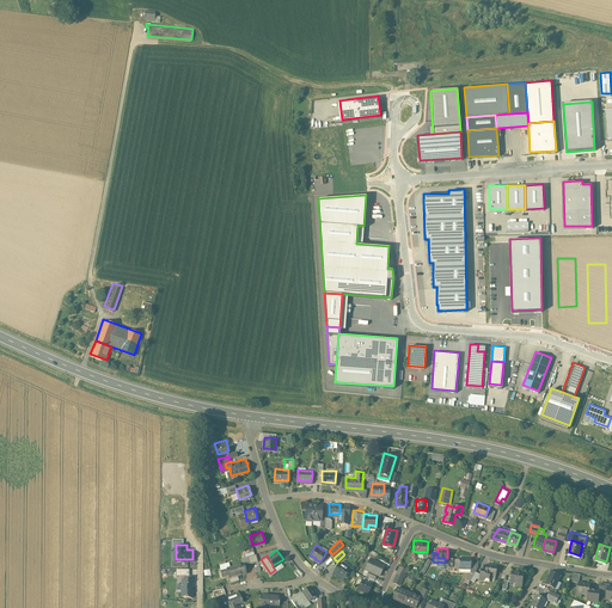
[(428,556),(422,569),(427,571),(432,558),(428,556)]
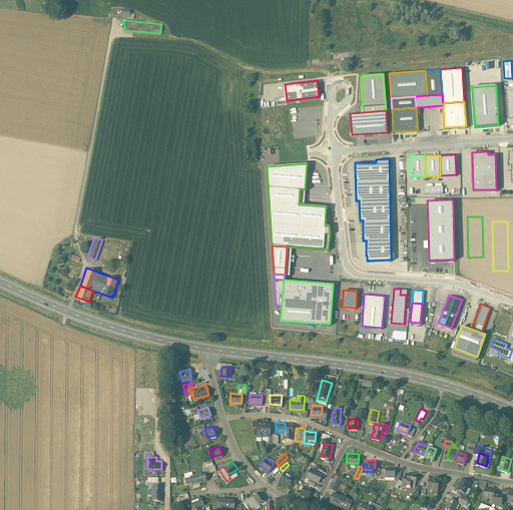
[(311,467),(306,476),(310,477),(316,480),(318,481),(322,473),(317,470),(311,467)]
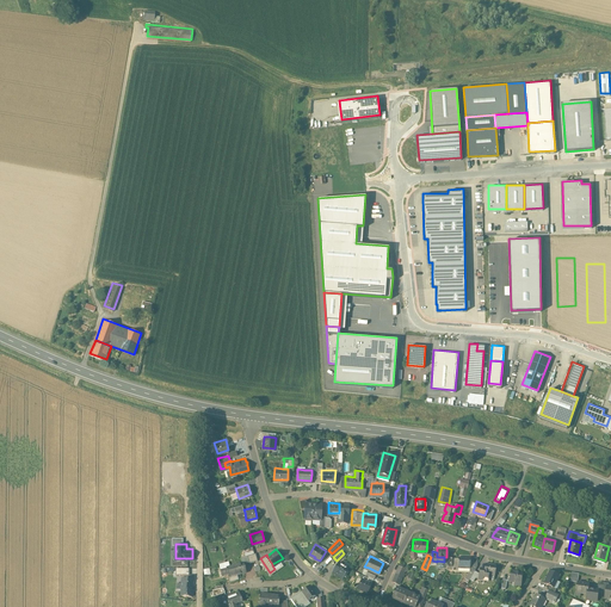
[(470,556),(460,556),(458,565),(470,565),(470,556)]
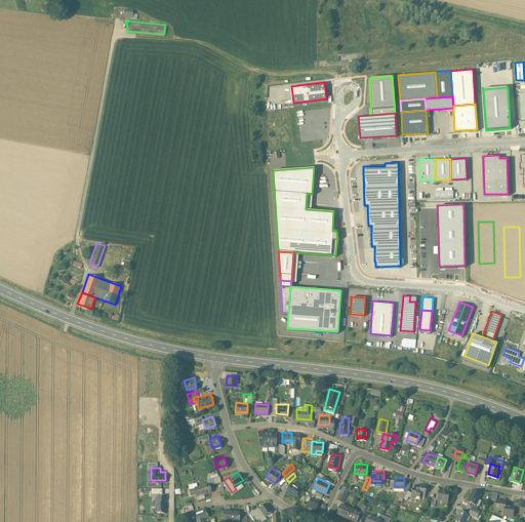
[(197,480),(189,483),(191,492),(197,490),(195,486),(198,485),(197,480)]
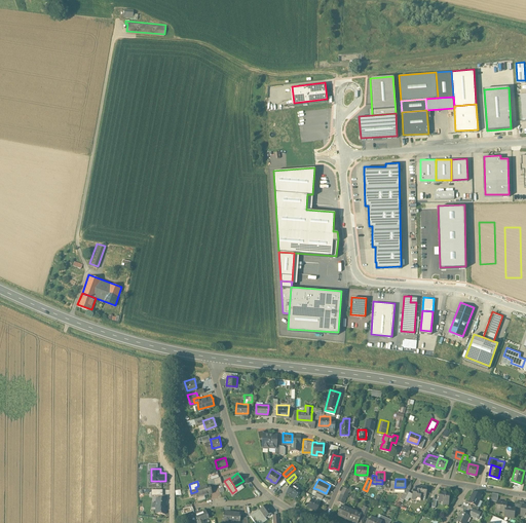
[(198,486),(195,487),(197,491),(198,498),(205,496),(204,493),(212,491),(210,483),(198,486)]
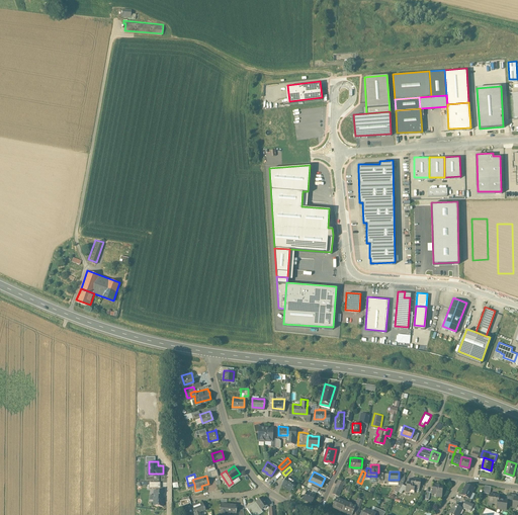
[(295,481),(286,476),(281,484),(290,489),(295,481)]
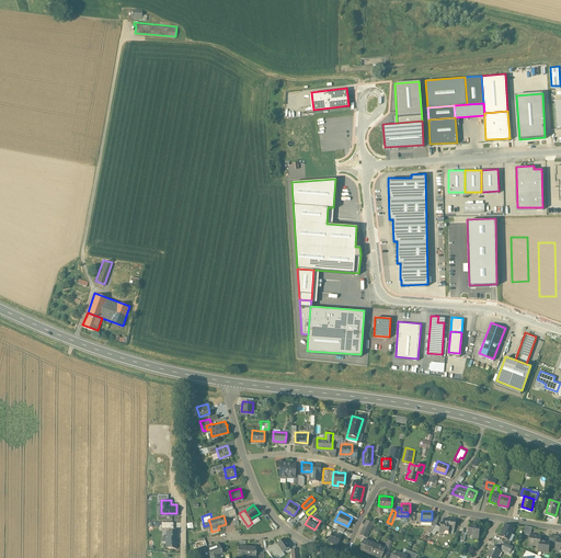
[(455,517),(446,516),(444,525),(445,525),(446,525),(454,526),(454,527),(456,517),(455,517)]
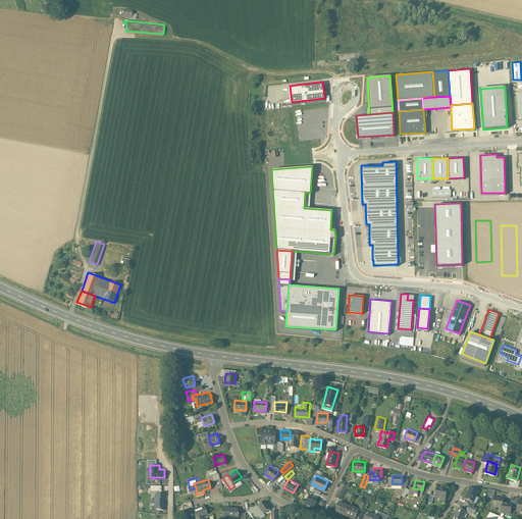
[(448,488),(436,486),(434,495),(440,496),(439,498),(446,500),(448,488)]
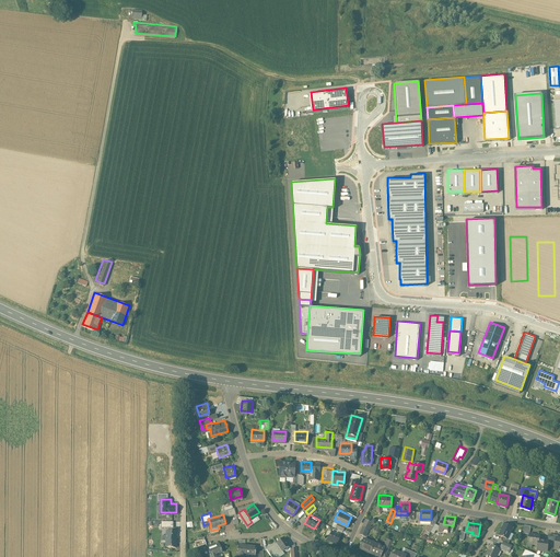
[(513,525),(505,522),(502,526),(499,533),(505,535),(508,536),(513,525)]
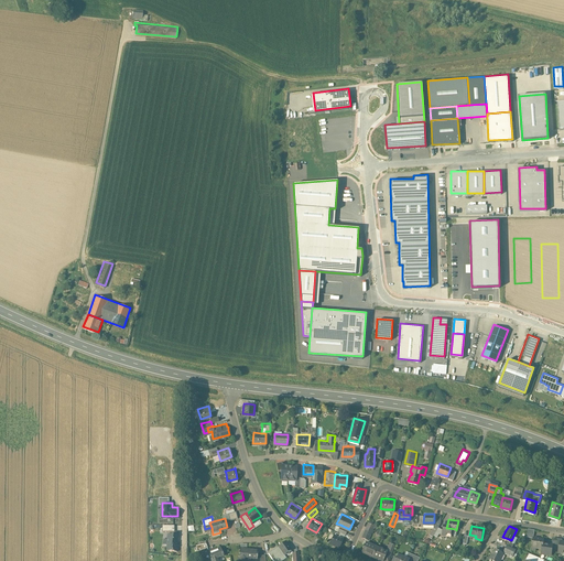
[(535,527),(529,526),(525,533),(533,536),(533,535),(535,527)]
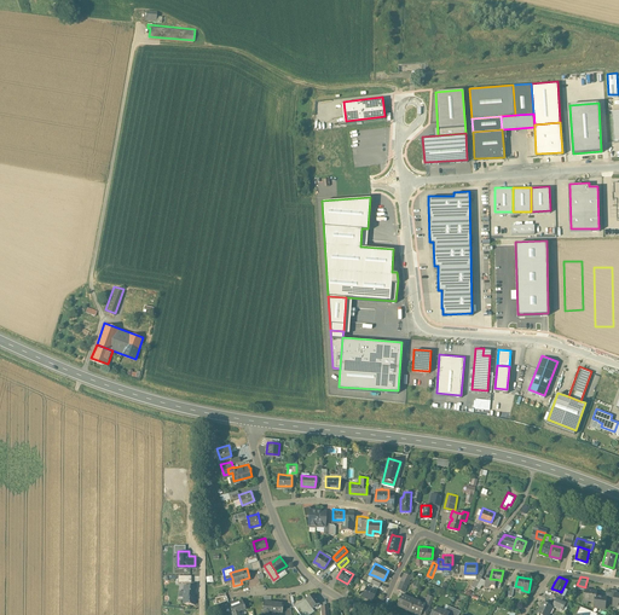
[(408,582),(401,579),(397,587),(404,590),(408,582)]
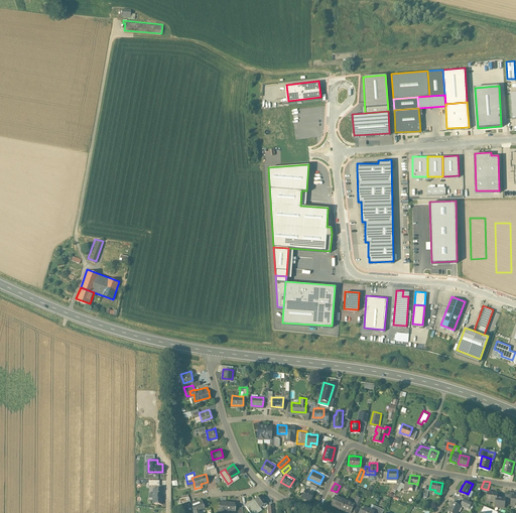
[(163,488),(153,487),(152,496),(153,496),(161,497),(163,488)]
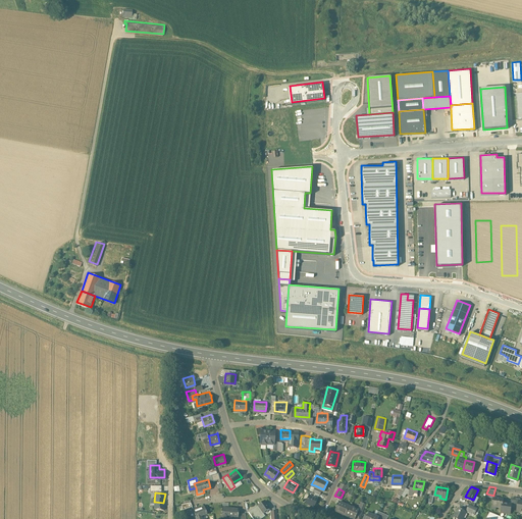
[(317,497),(309,494),(305,502),(313,506),(314,506),(317,497)]
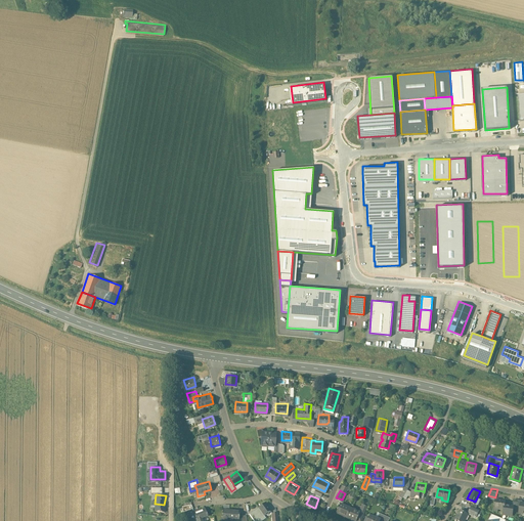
[(506,498),(495,496),(495,497),(494,506),(504,508),(505,508),(505,504),(506,498)]
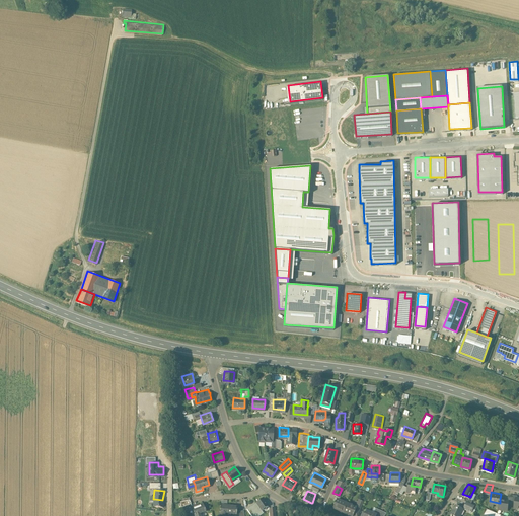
[(263,496),(255,501),(256,502),(261,509),(262,508),(268,504),(263,496)]
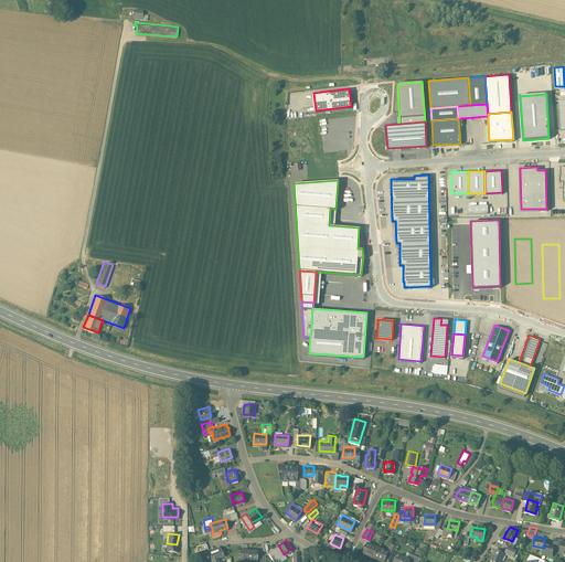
[(377,547),(366,542),(362,552),(373,557),(377,547)]
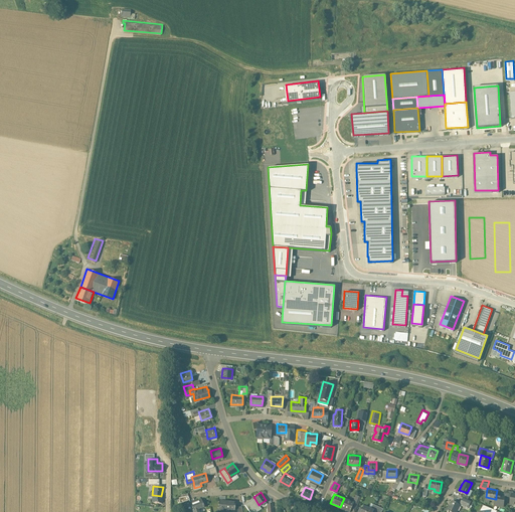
[(504,496),(496,495),(496,499),(495,499),(494,503),(503,505),(504,497),(505,496),(504,496)]
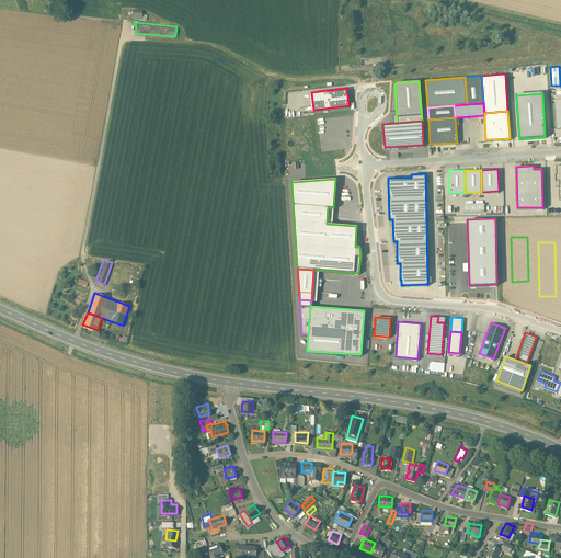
[(216,545),(209,547),(208,547),(212,554),(210,554),(212,557),(216,557),(218,557),(216,553),(221,550),(222,551),(219,542),(219,543),(216,544),(216,545)]
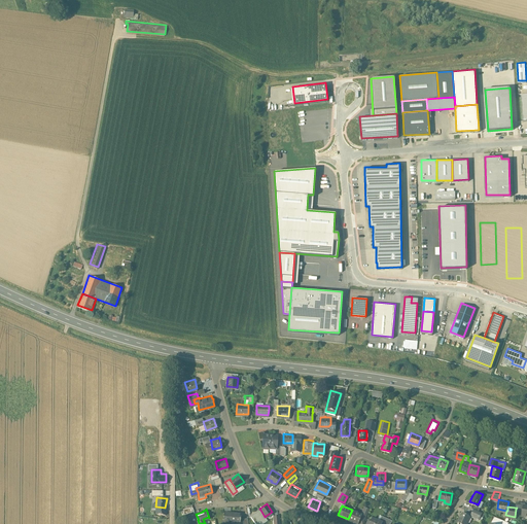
[(258,512),(256,513),(255,512),(251,515),(257,523),(258,523),(267,518),(268,519),(266,516),(265,517),(260,510),(258,511),(258,512)]
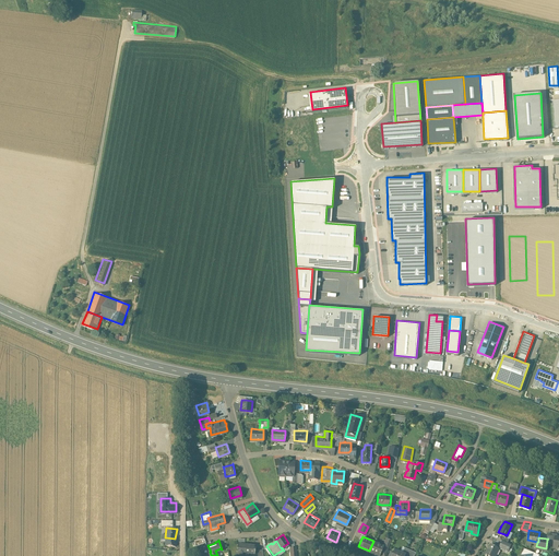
[(383,545),(373,541),(369,551),(379,555),(383,545)]
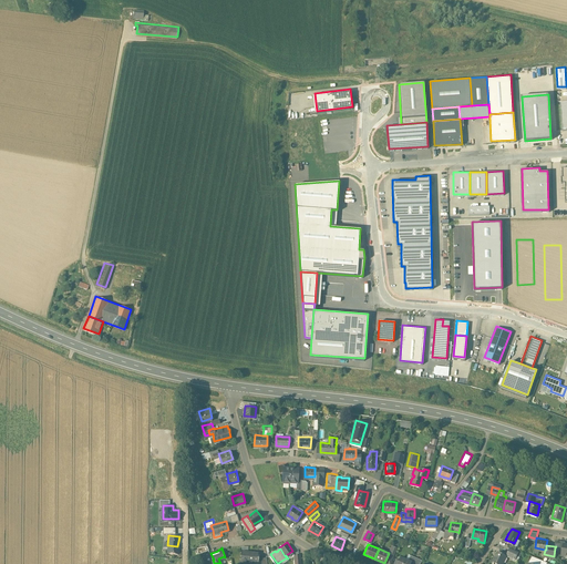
[(259,551),(249,550),(248,550),(248,559),(253,560),(258,560),(259,556),(259,551)]
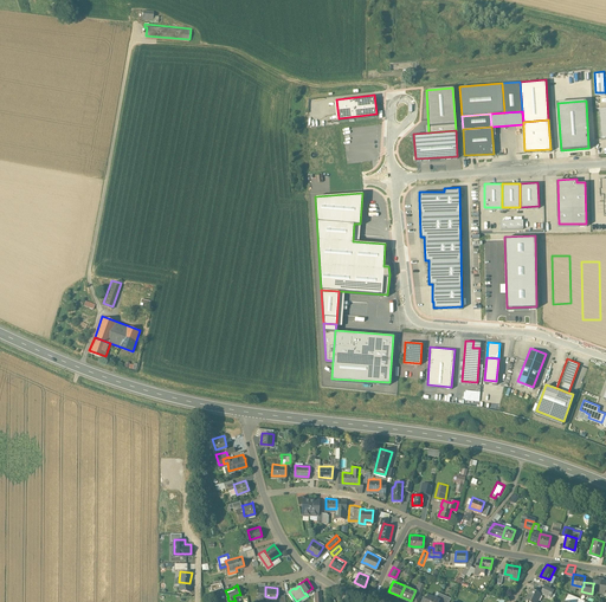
[(541,591),(533,587),(529,594),(528,593),(526,599),(534,601),(535,601),(541,591)]
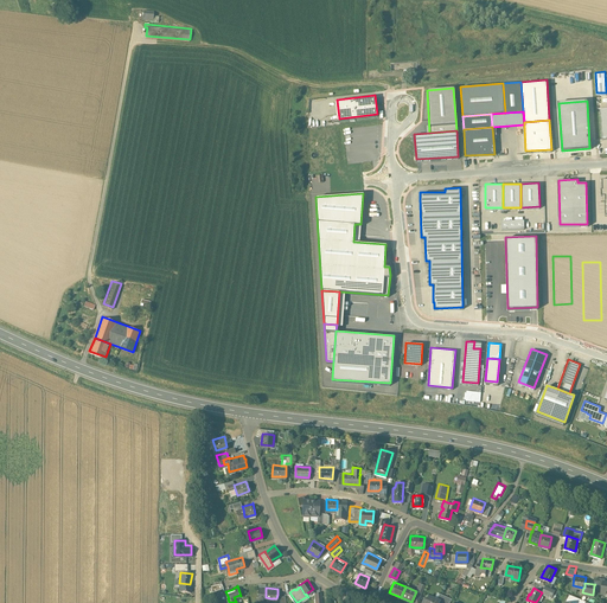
[(554,592),(544,588),(542,592),(554,598),(556,594),(554,592)]
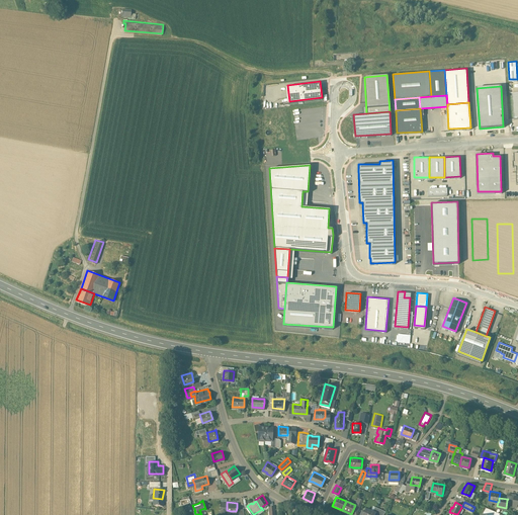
[(377,514),(380,508),(375,505),(372,511),(375,512),(374,514),(376,514),(377,514)]
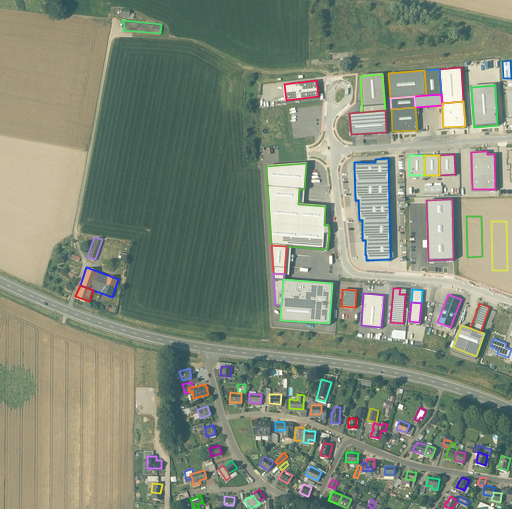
[(488,508),(491,504),(480,500),(478,507),(483,508),(488,508)]
